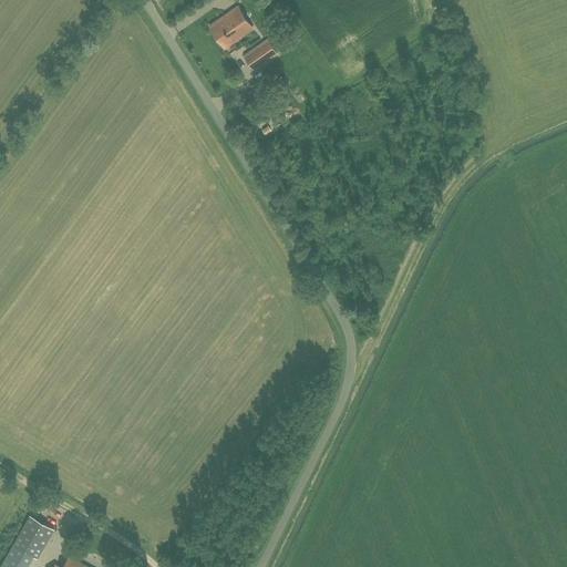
[(225,48),(253,29),(238,7),(209,26),(225,48)]
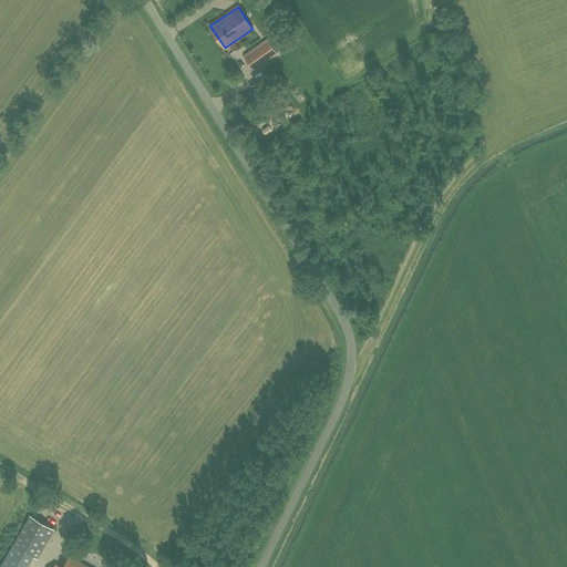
[(278,52),(267,38),(244,54),(255,69),(278,52)]
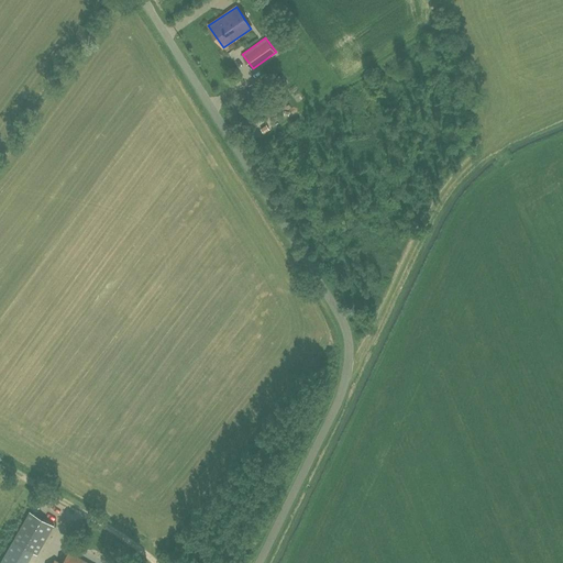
[(221,75),(211,84),(222,96),(232,88),(221,75)]
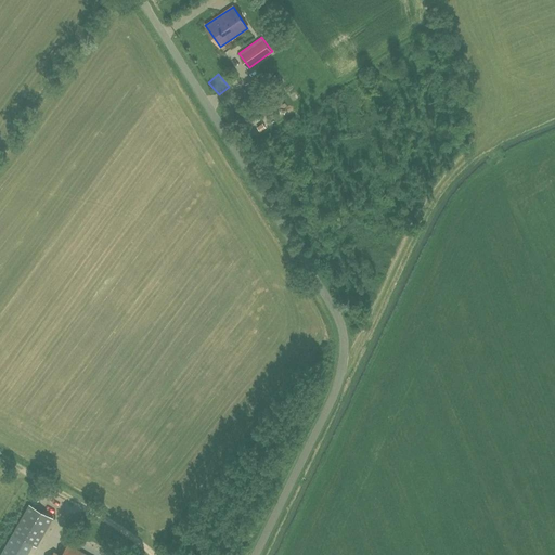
[(259,103),(272,94),(258,75),(245,85),(259,103)]
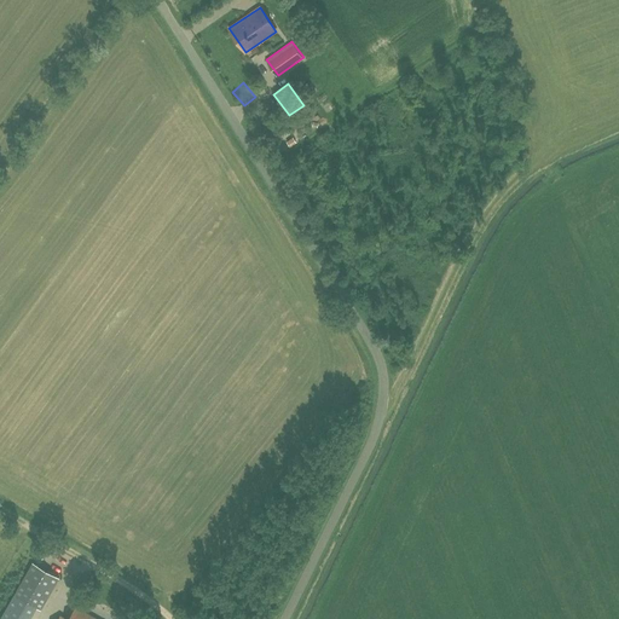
[(0,618),(29,618),(36,607),(41,609),(59,577),(34,562),(0,618)]
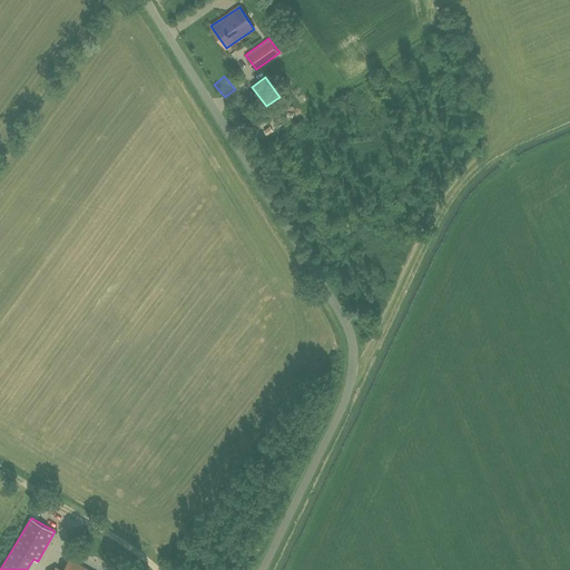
[(59,569),(56,568),(53,569),(88,569),(69,559),(62,569),(59,569)]
